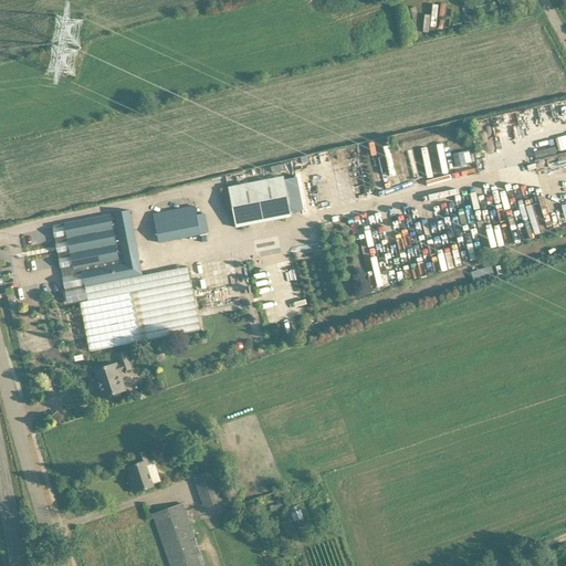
[(494,0),(474,0),(478,12),(496,8),(494,0)]
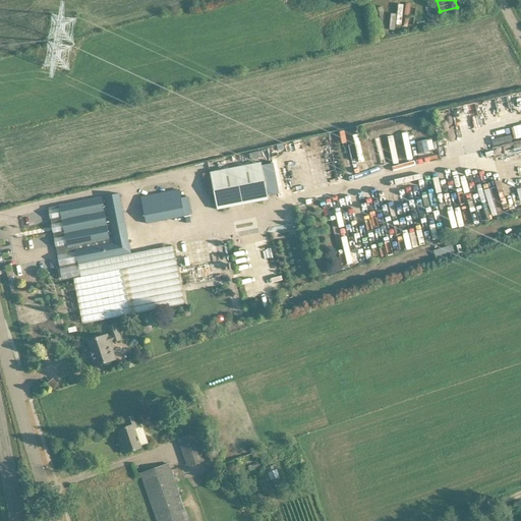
[(515,141),(520,139),(520,126),(512,129),(515,141)]
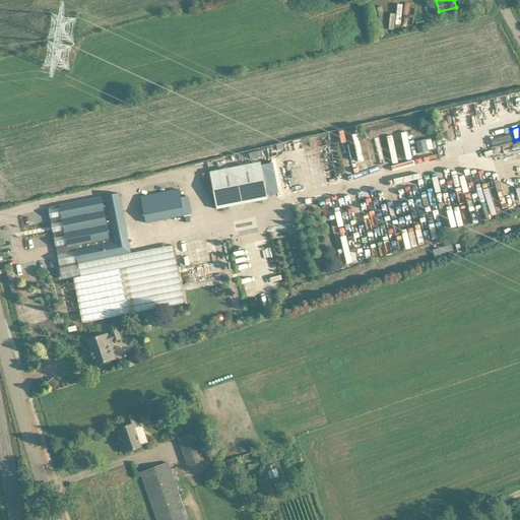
[(216,209),(268,200),(260,161),(209,172),(216,209)]
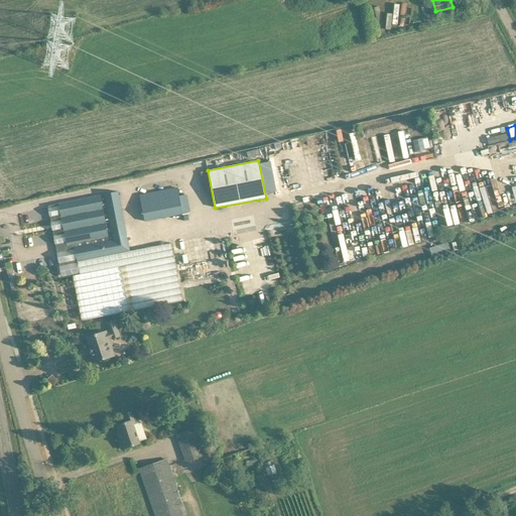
[(179,196),(177,187),(139,196),(145,222),(189,212),(186,195),(179,196)]
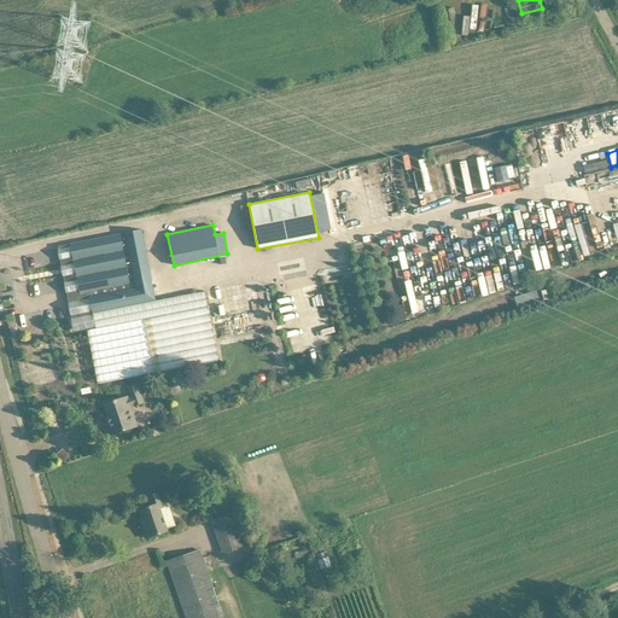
[(156,301),(141,229),(70,244),(80,293),(91,291),(92,296),(89,296),(95,328),(87,330),(98,384),(219,360),(205,291),(156,301)]
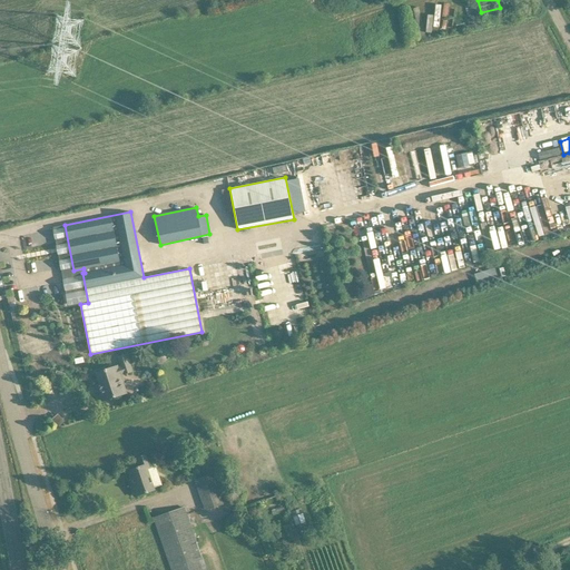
[(442,276),(440,262),(426,264),(430,278),(442,276)]
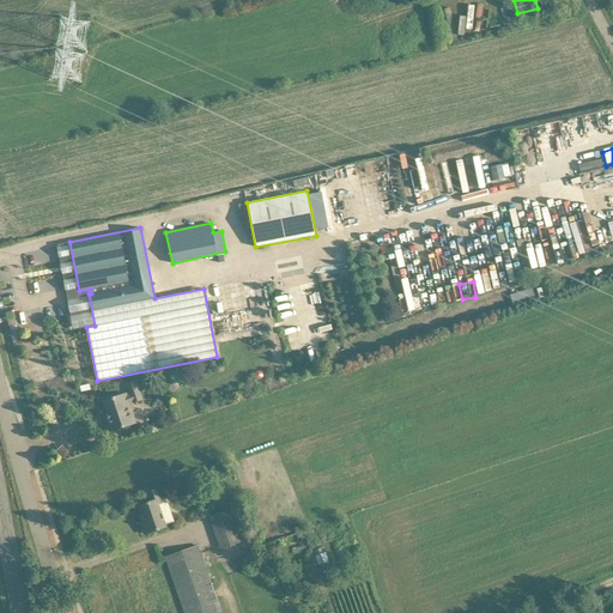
[(535,289),(514,293),(516,304),(538,299),(535,289)]
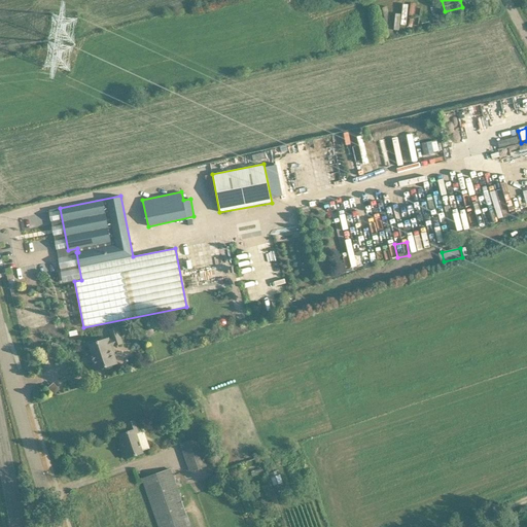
[(25,293),(30,305),(35,303),(30,291),(25,293)]
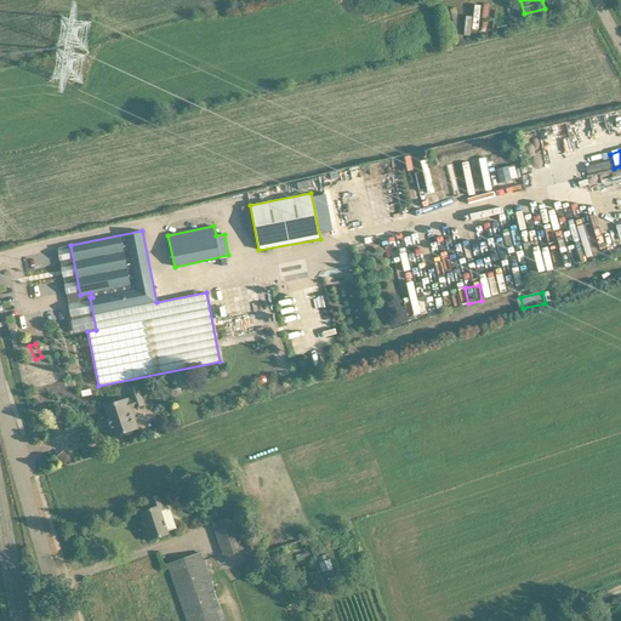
[(28,385),(57,374),(53,364),(24,375),(28,385)]
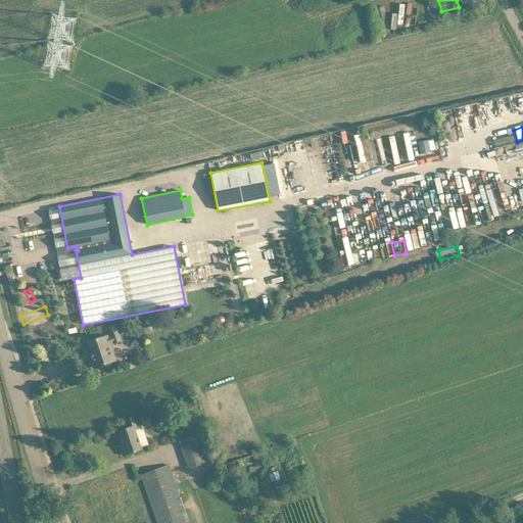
[(67,318),(47,332),(52,339),(73,326),(67,318)]
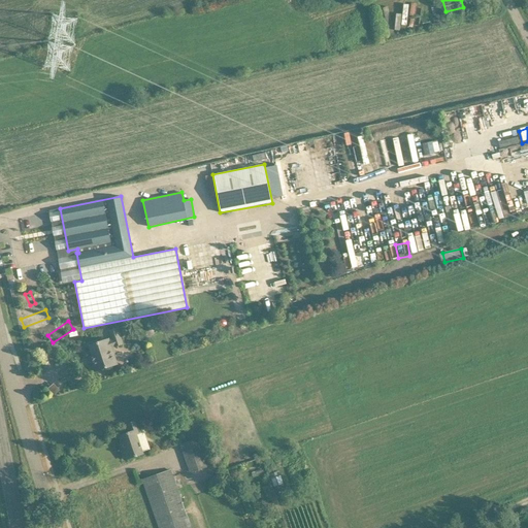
[(35,327),(40,347),(50,344),(44,325),(35,327)]
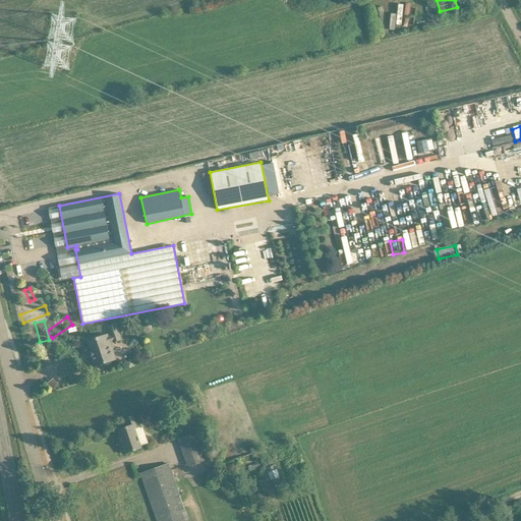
[(121,339),(116,324),(108,327),(111,336),(106,338),(105,335),(89,341),(93,355),(91,356),(94,366),(113,360),(107,343),(113,341),(113,342),(121,339)]
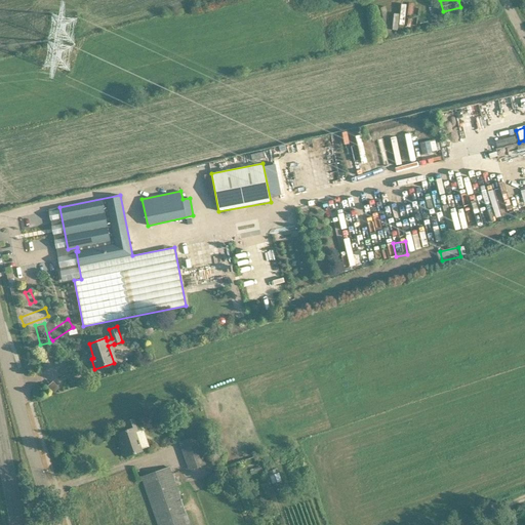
[(121,447),(124,457),(143,451),(135,432),(139,431),(135,418),(126,421),(129,430),(118,434),(122,446),(121,447)]
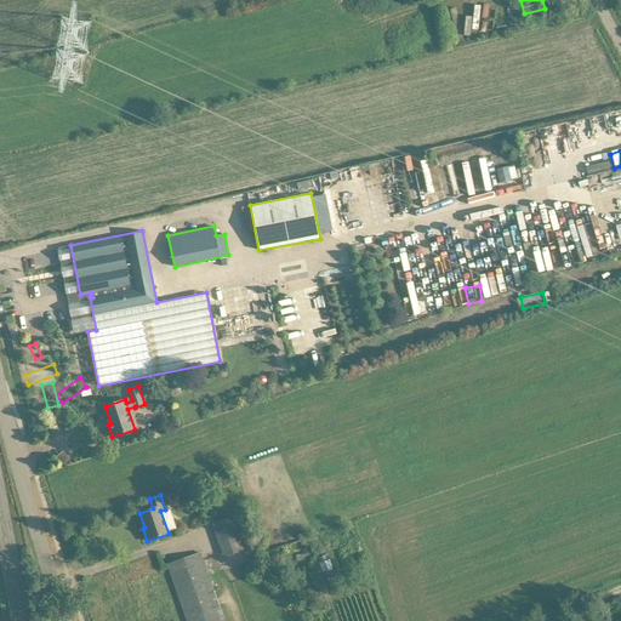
[(232,516),(212,523),(215,531),(223,556),(244,548),(235,525),(232,516)]
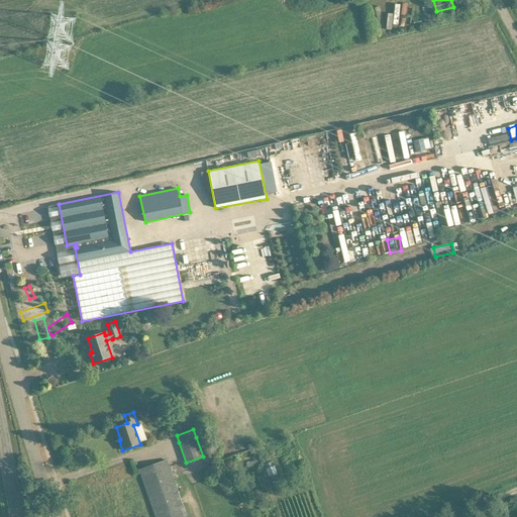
[(259,448),(257,448),(262,459),(268,457),(265,446),(259,448)]
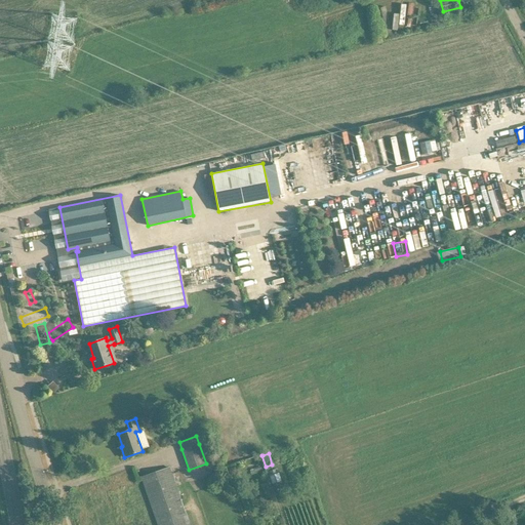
[(224,467),(216,470),(218,475),(226,473),(224,467)]
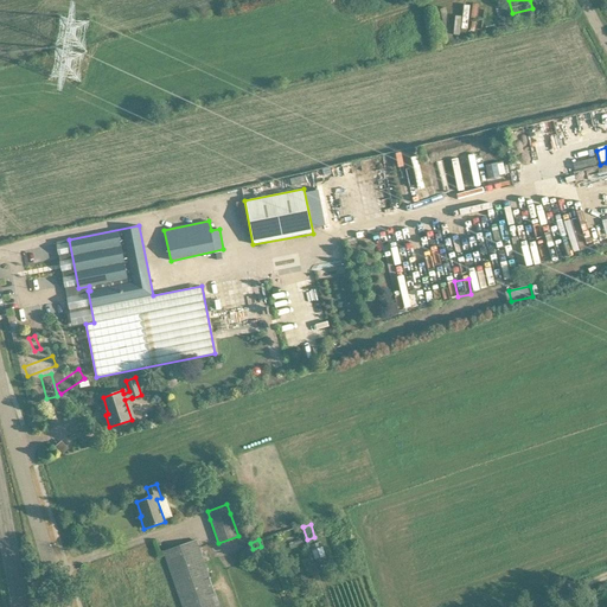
[(184,606),(218,606),(196,541),(165,551),(184,606)]
